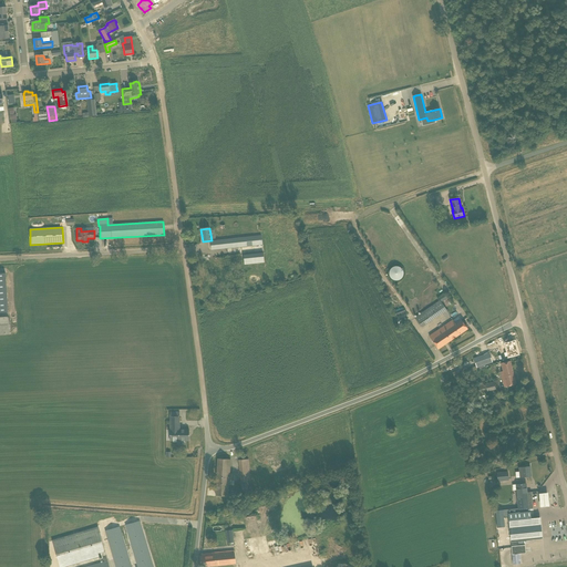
[(216,240),(210,241),(212,250),(217,249),(234,248),(263,245),(261,236),(233,238),(233,239),(216,240)]
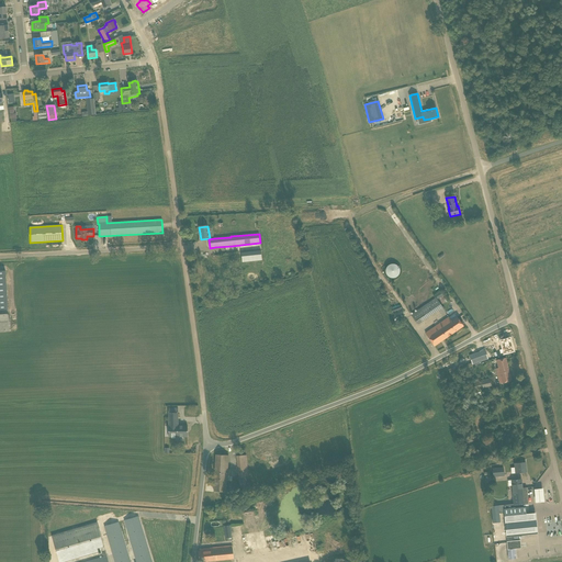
[(242,262),(261,260),(260,250),(240,253),(242,262)]
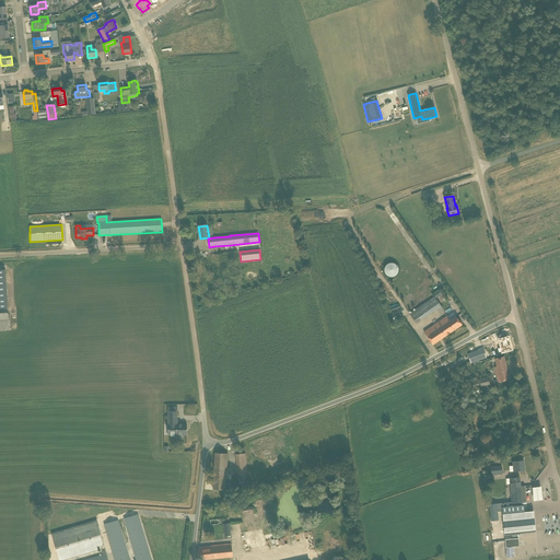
[(389,277),(392,277),(393,277),(395,277),(396,276),(396,275),(398,272),(398,271),(398,270),(398,269),(397,267),(397,266),(396,265),(394,264),(393,264),(392,263),(389,264),(387,265),(386,265),(385,266),(385,268),(384,269),(384,270),(384,271),(385,273),(385,275),(386,276),(387,277),(389,277)]
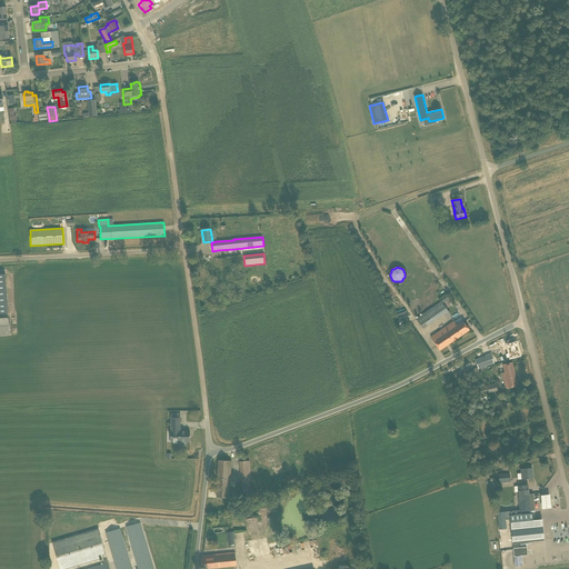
[(417,319),(422,328),(443,313),(447,319),(451,316),(441,302),(417,319)]
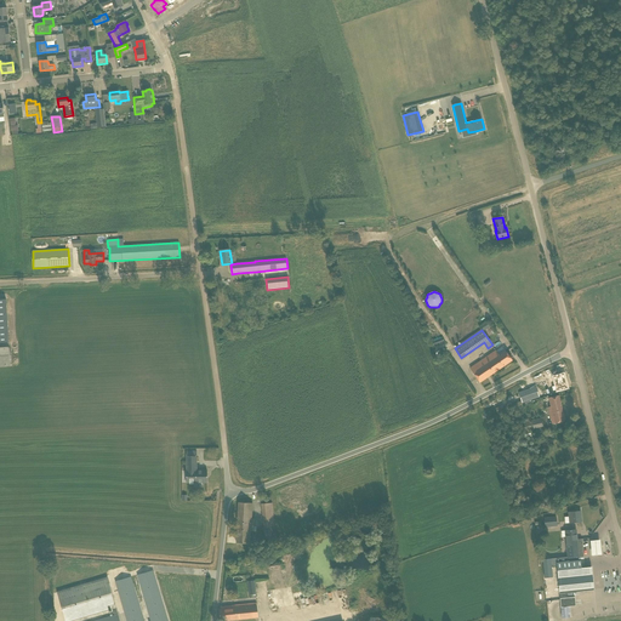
[(429,336),(434,348),(444,345),(440,332),(429,336)]
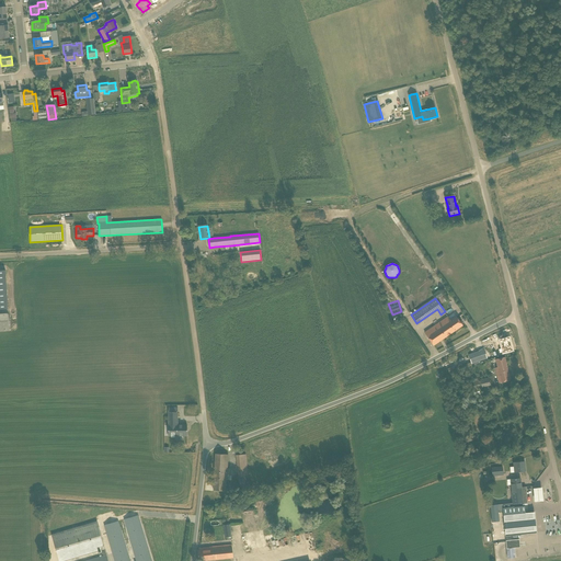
[(9,313),(0,313),(0,331),(9,331),(9,313)]
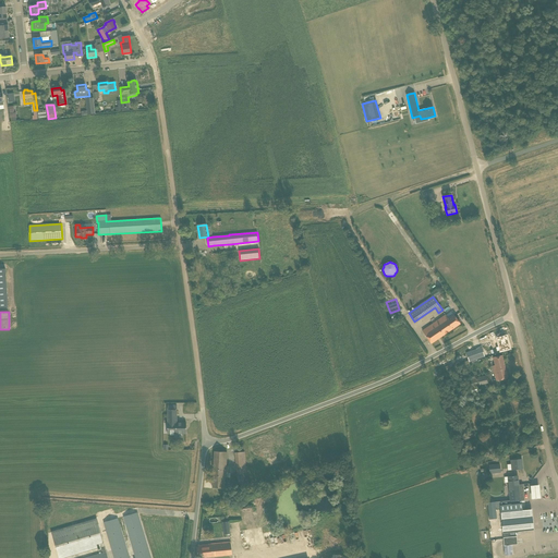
[(446,315),(423,331),(432,343),(460,324),(455,315),(453,316),(451,312),(446,315)]
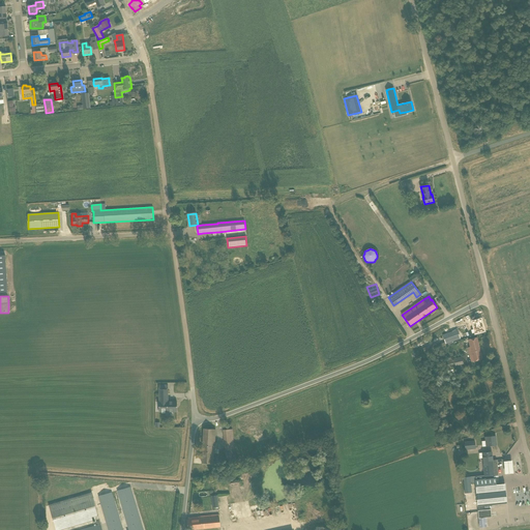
[(474,329),(471,329),(472,333),(475,332),(475,333),(483,331),(481,320),(472,322),(474,329)]
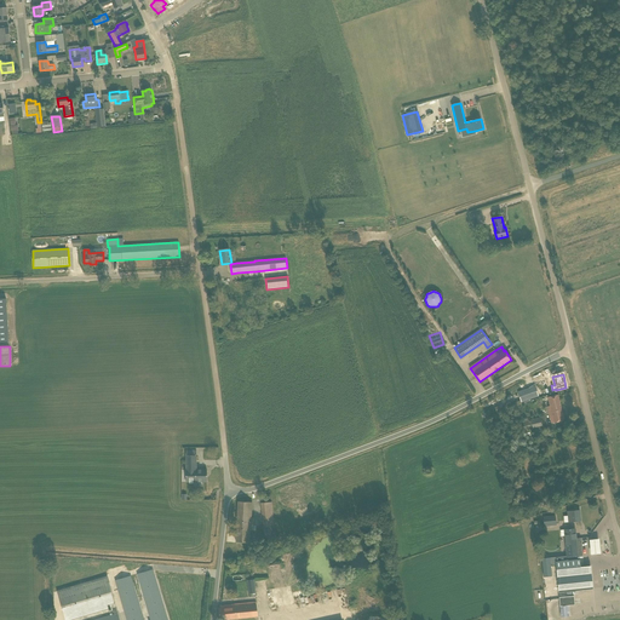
[(518,392),(521,402),(539,396),(535,386),(518,392)]
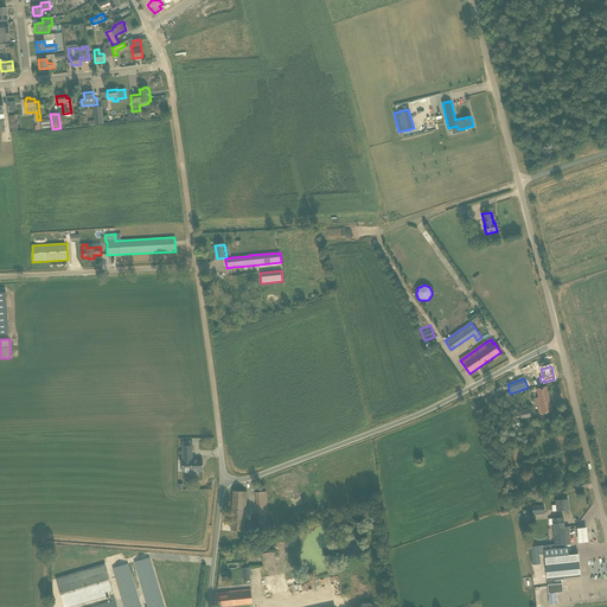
[(538,397),(536,398),(538,409),(542,409),(543,414),(544,414),(547,414),(548,413),(553,411),(553,410),(553,408),(551,408),(545,387),(541,388),(536,389),(538,397)]
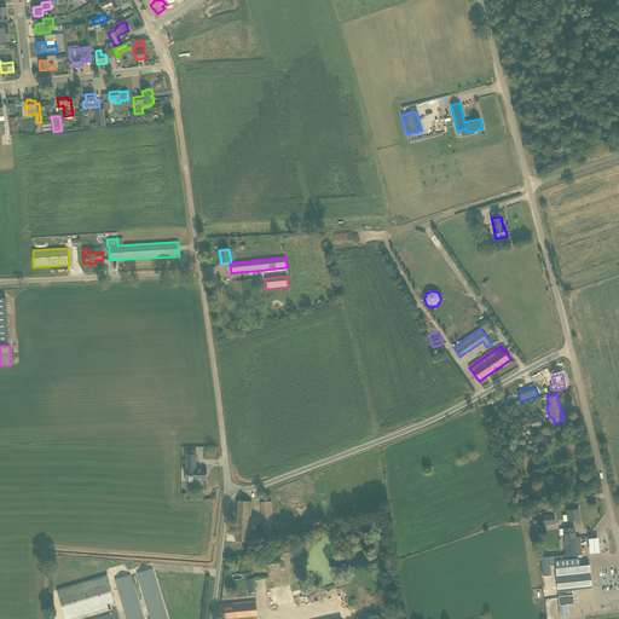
[(538,417),(514,423),(516,432),(539,426),(542,426),(539,417),(538,417)]
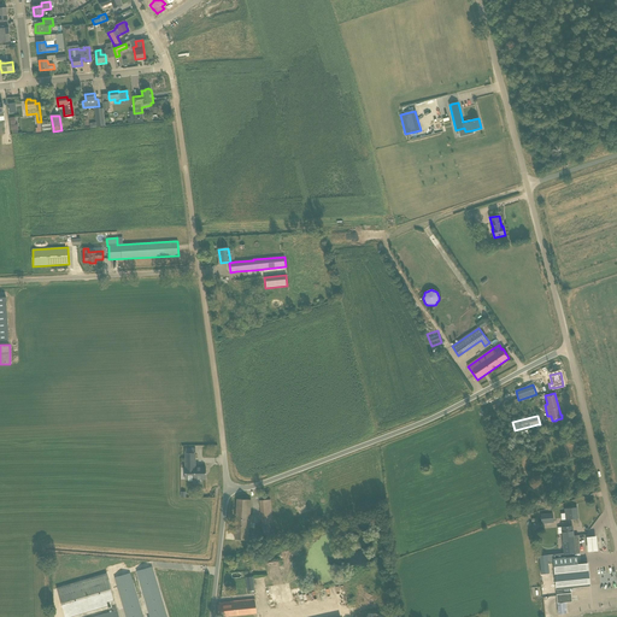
[(184,447),(186,480),(206,480),(206,468),(195,468),(195,447),(184,447)]
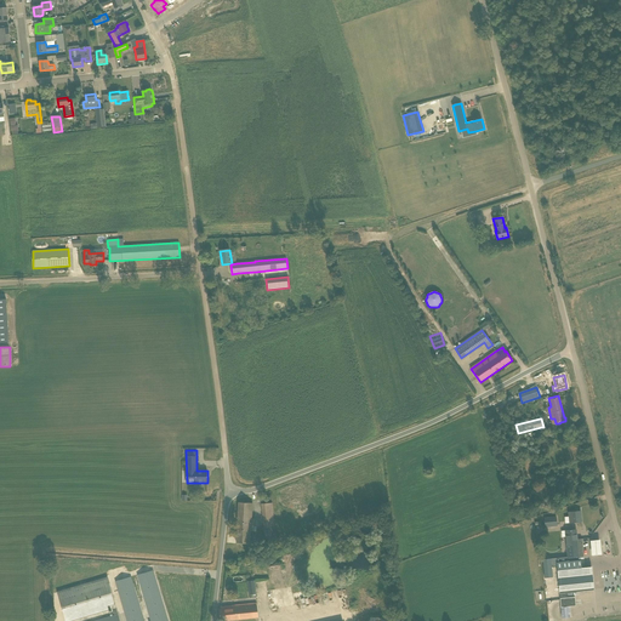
[(279,499),(281,506),(294,502),(290,494),(279,499)]
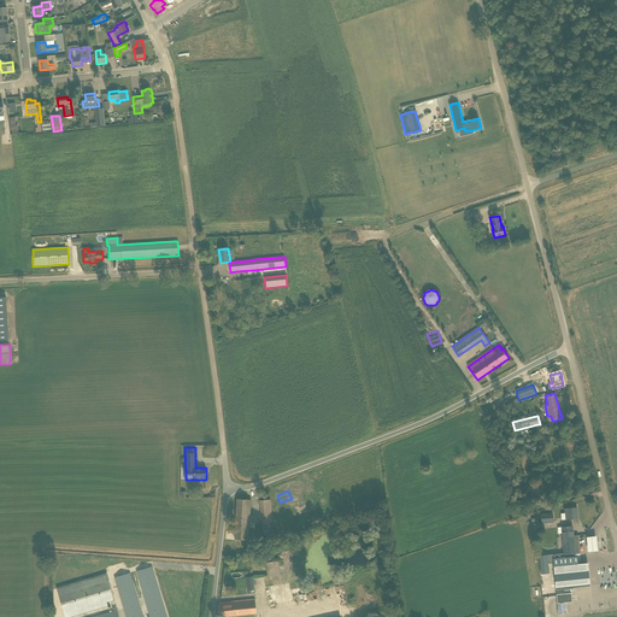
[(235,540),(247,540),(248,523),(252,523),(253,516),(250,516),(251,500),(238,499),(235,540)]
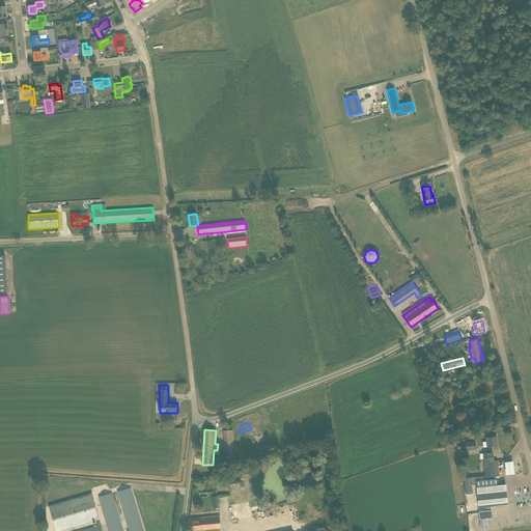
[(223,430),(226,464),(235,463),(232,430),(223,430)]
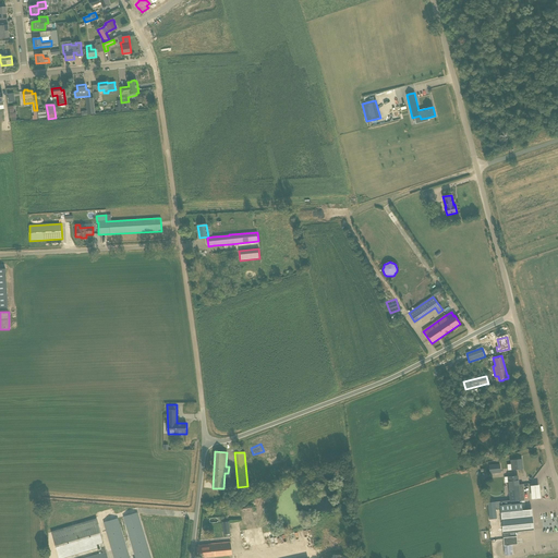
[(257,463),(259,469),(278,462),(276,457),(257,463)]
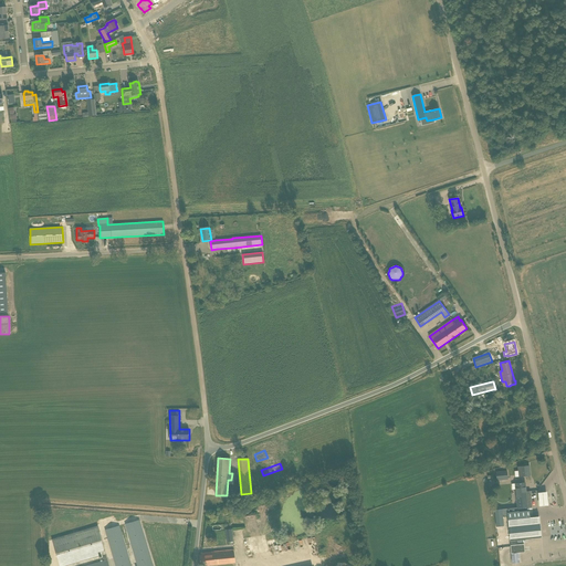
[(519,467),(520,477),(531,475),(530,465),(519,467)]
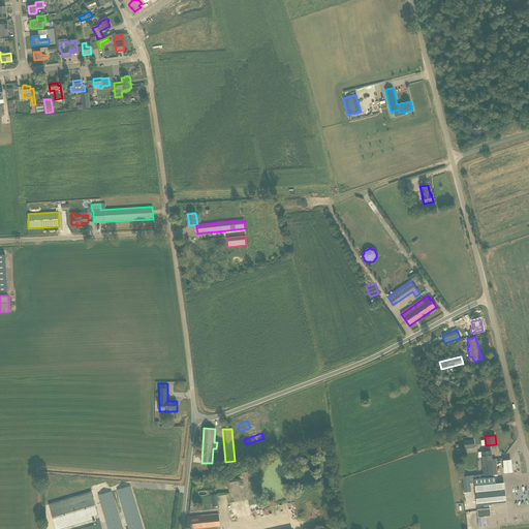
[(474,440),(463,441),(464,449),(474,448),(474,440)]
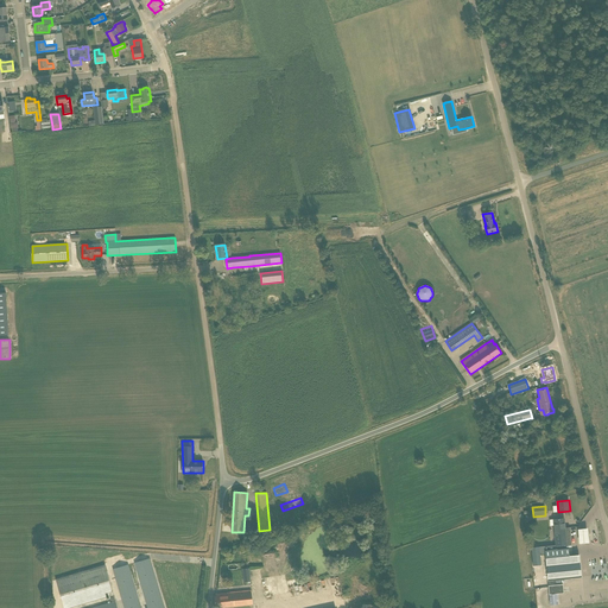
[(545,553),(548,581),(581,577),(578,556),(569,556),(569,549),(571,549),(569,527),(564,529),(563,519),(552,520),(555,545),(531,548),(532,555),(537,555),(545,553)]
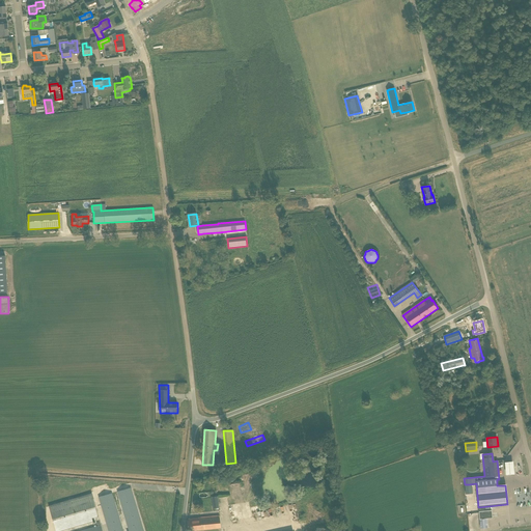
[(514,476),(512,463),(504,464),(506,476),(514,476)]
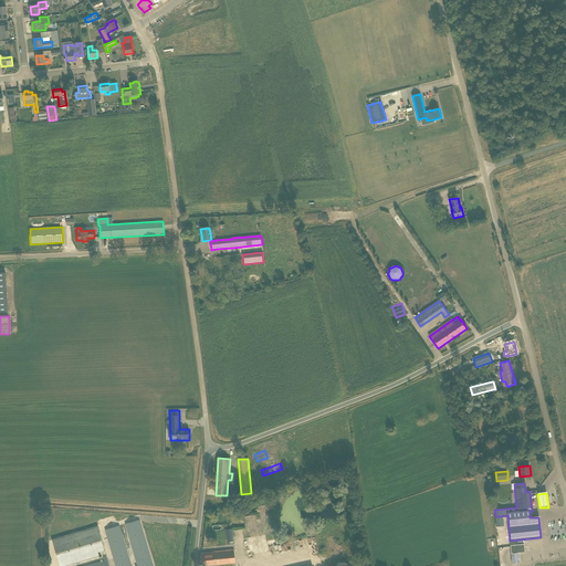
[(153,565),(139,522),(139,521),(126,524),(137,565),(130,565),(119,526),(106,530),(116,565),(153,565)]
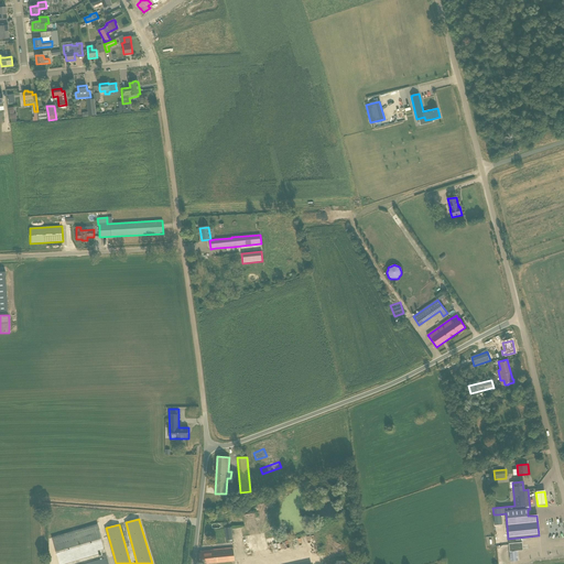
[(108,563),(107,557),(105,552),(106,552),(97,524),(52,538),(58,563),(65,563),(101,553),(104,559),(86,563),(108,563)]
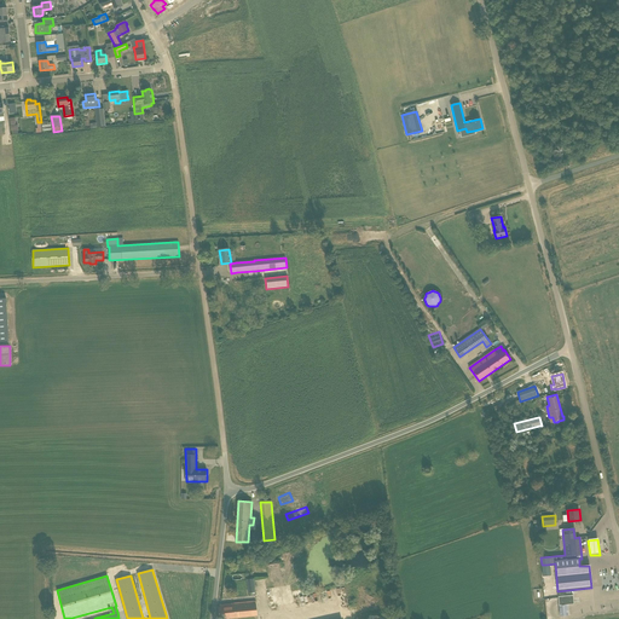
[(557,596),(560,617),(568,615),(567,605),(573,603),(572,595),(557,596)]
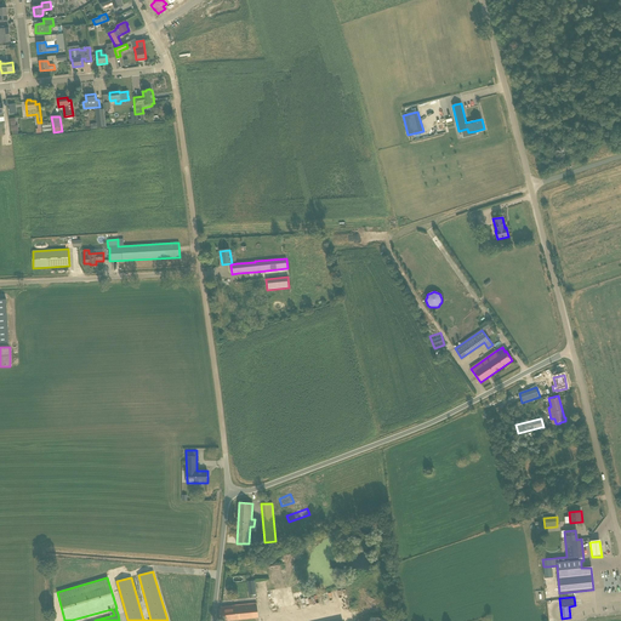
[(20,616),(10,616),(9,620),(40,620),(40,615),(30,615),(30,603),(20,604),(20,616)]
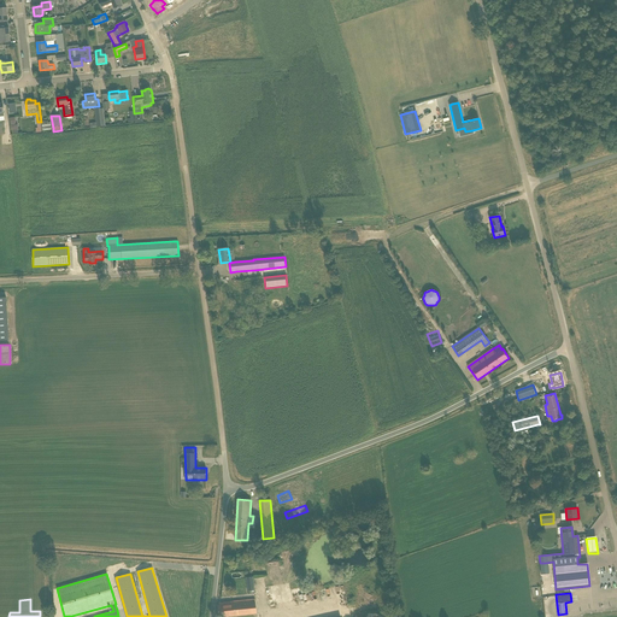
[(218,606),(219,616),(256,613),(254,599),(233,601),(227,603),(227,605),(218,606)]
